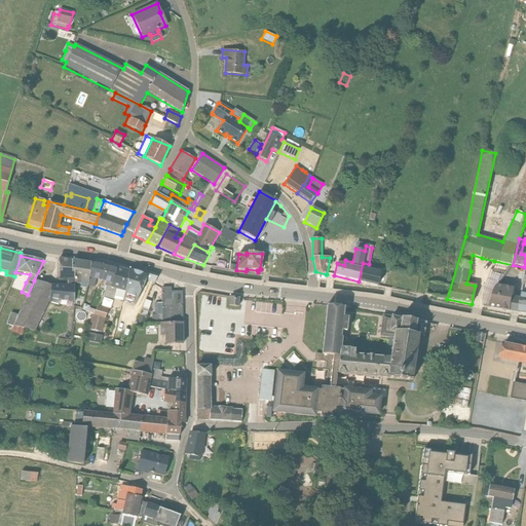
[(67,286),(74,286),(75,287),(75,284),(80,285),(80,282),(88,283),(88,278),(90,264),(59,259),(58,279),(67,279),(67,286)]
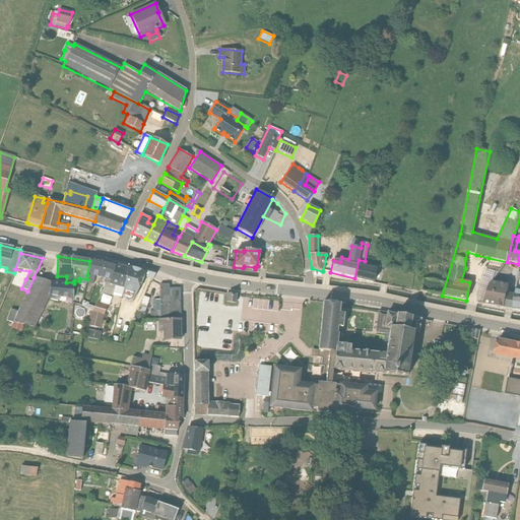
[(507,262),(489,258),(485,266),(478,286),(476,296),(476,303),(483,304),(489,285),(492,281),(507,262)]
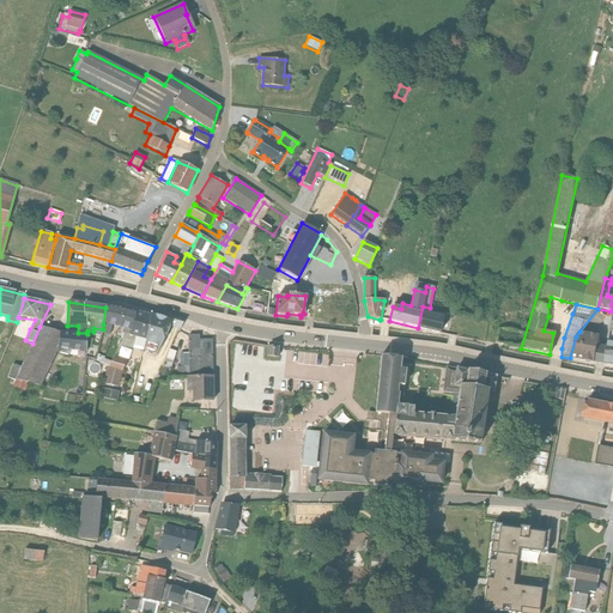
[(423,307),(418,328),(439,333),(443,316),(437,315),(438,310),(430,308),(423,307)]
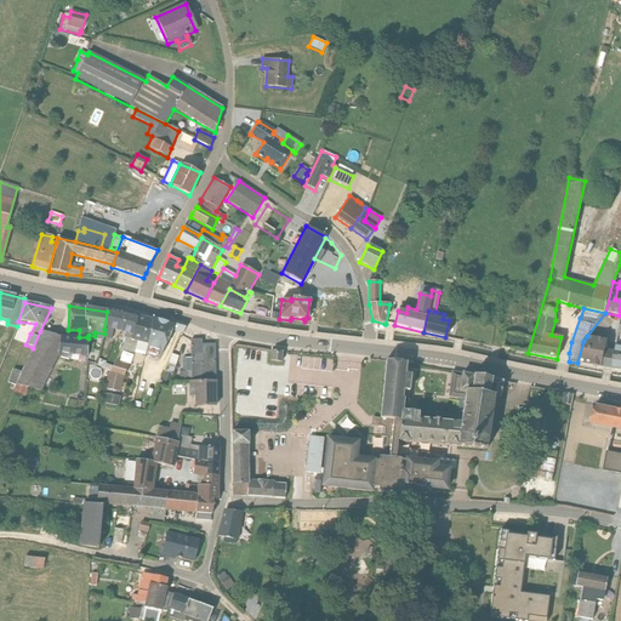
[(107,312),(104,329),(113,331),(119,332),(120,332),(125,314),(107,312)]
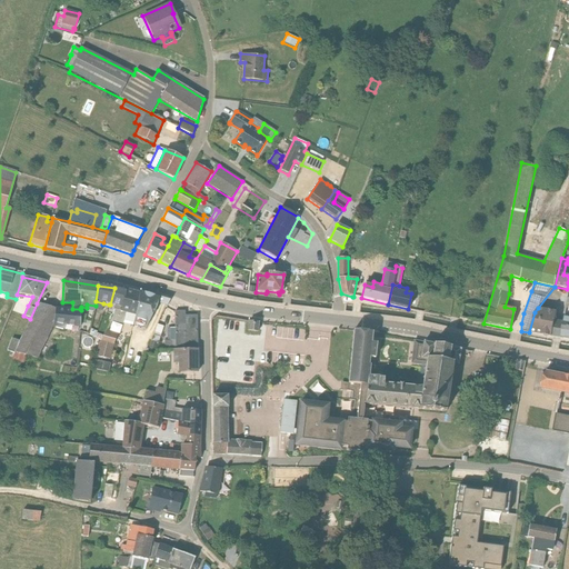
[(115,288),(110,305),(113,306),(113,310),(115,310),(120,311),(125,291),(115,288)]
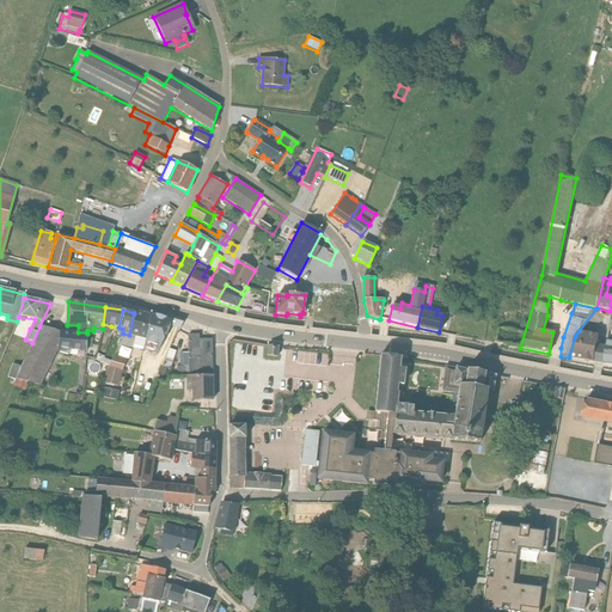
[(129,335),(123,334),(121,342),(120,346),(142,350),(142,348),(151,317),(134,312),(134,313),(129,335)]
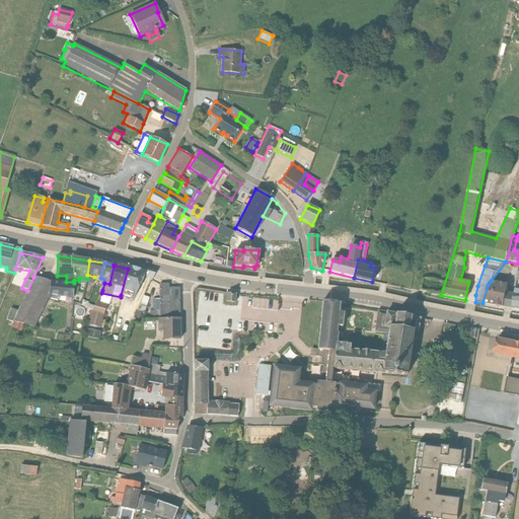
[(128,269),(121,295),(133,299),(140,285),(143,277),(145,272),(128,267),(128,269)]
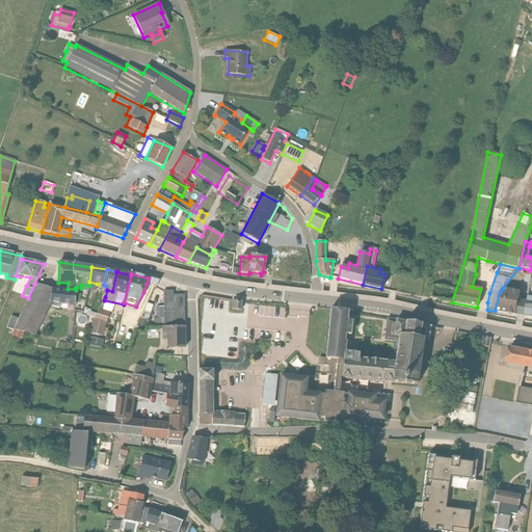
[(19,319),(14,331),(10,337),(22,340),(24,334),(34,336),(50,306),(60,309),(73,311),(73,307),(75,307),(75,289),(68,289),(65,290),(59,290),(52,289),(34,284),(28,298),(19,319)]
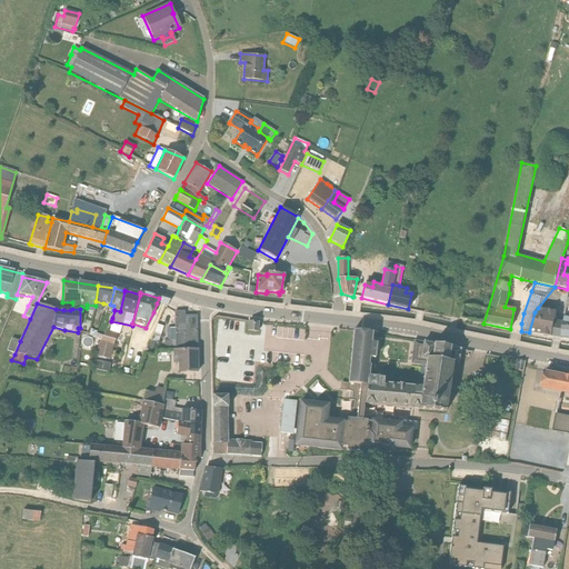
[(535,312),(529,332),(552,337),(556,320),(557,312),(538,308),(535,312)]
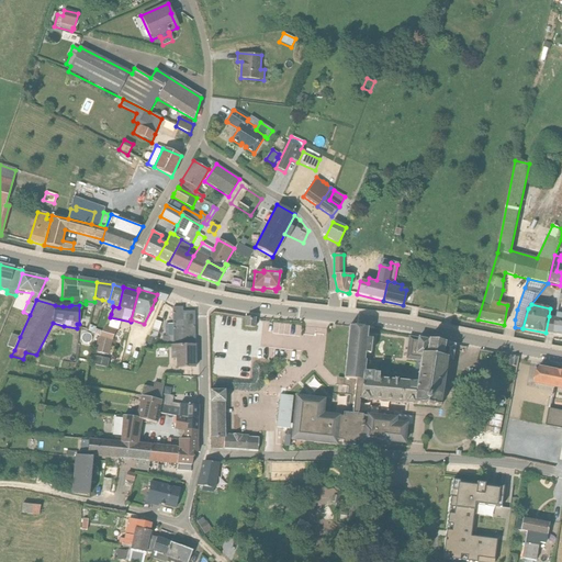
[(167,337),(165,337),(161,337),(161,346),(170,346),(194,346),(193,325),(193,313),(182,313),(181,308),(172,308),(172,324),(167,325),(167,337)]
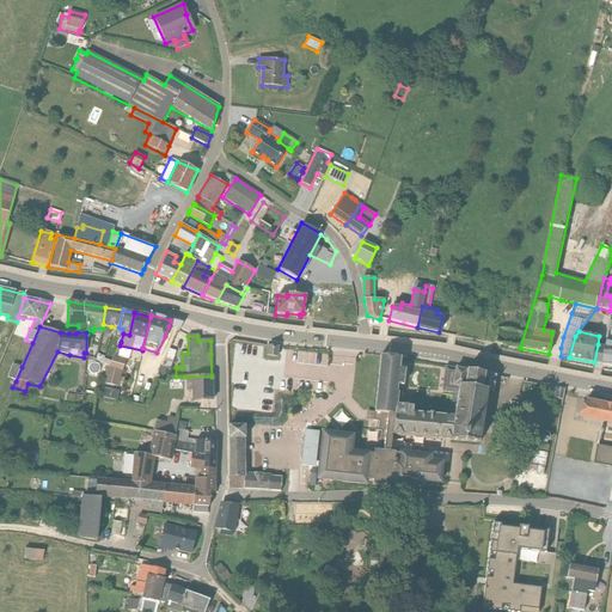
[(267,346),(265,356),(276,357),(277,348),(267,346)]
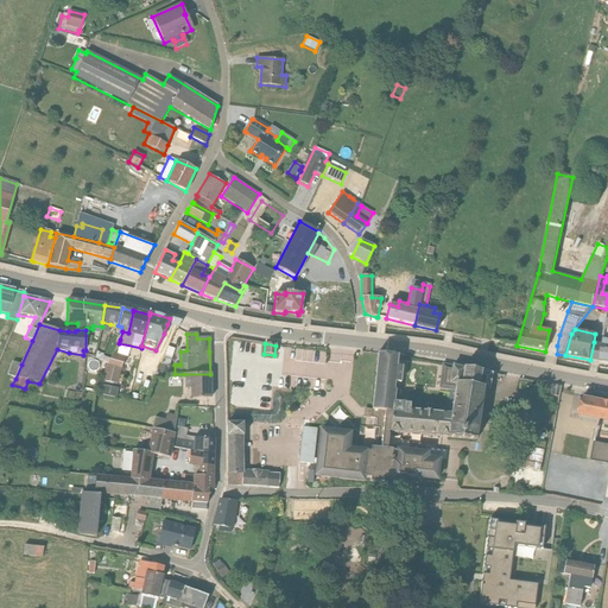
[(109,360),(108,363),(107,366),(102,381),(118,385),(121,369),(125,358),(127,358),(130,348),(119,344),(116,354),(113,353),(109,360)]
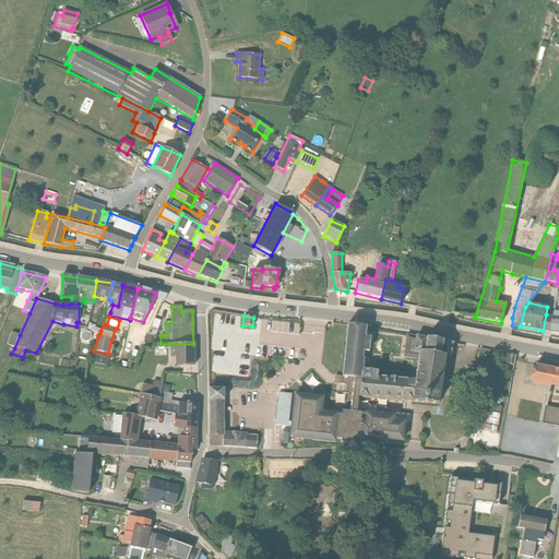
[(154,319),(149,335),(155,337),(161,321),(154,319)]
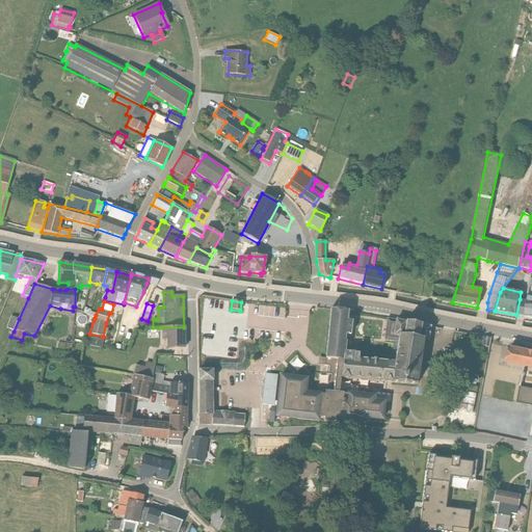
[(95,318),(96,315),(89,313),(90,311),(84,308),(82,313),(83,313),(95,318)]
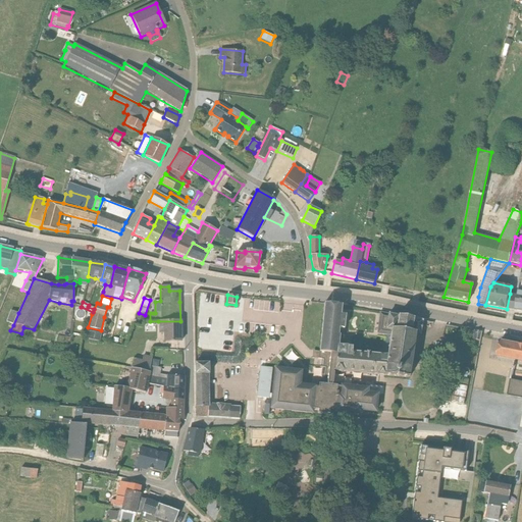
[(388,315),(384,336),(389,336),(385,356),(352,353),(352,348),(347,348),(347,346),(338,346),(340,335),(337,335),(338,329),(344,329),(345,315),(340,315),(341,306),(328,304),(324,304),(318,352),(313,352),(312,359),(321,360),(321,367),(320,367),(320,368),(322,368),(321,384),(318,384),(318,386),(301,383),(302,371),(275,369),(270,409),(312,413),(312,410),(319,411),(319,412),(328,413),(328,409),(335,410),(335,412),(360,415),(361,411),(375,412),(377,394),(368,393),(368,388),(340,385),(340,387),(336,386),(331,385),(331,383),(332,384),(333,373),(333,371),(334,371),(334,372),(408,378),(408,377),(410,377),(410,376),(408,375),(409,369),(411,369),(411,367),(410,367),(410,361),(412,361),(412,359),(411,359),(412,352),(413,353),(413,351),(412,351),(413,344),(414,344),(415,343),(413,342),(414,335),(416,335),(416,334),(419,334),(422,321),(388,315)]
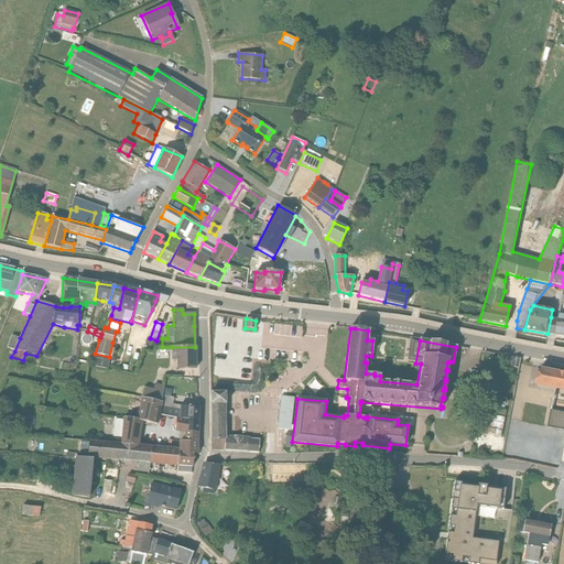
[(14,351),(20,338),(11,336),(7,348),(14,351)]
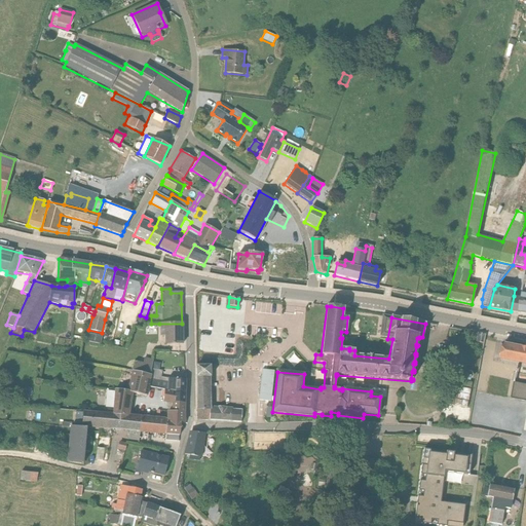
[(387,339),(391,317),(389,316),(383,315),(382,315),(378,338),(387,339)]
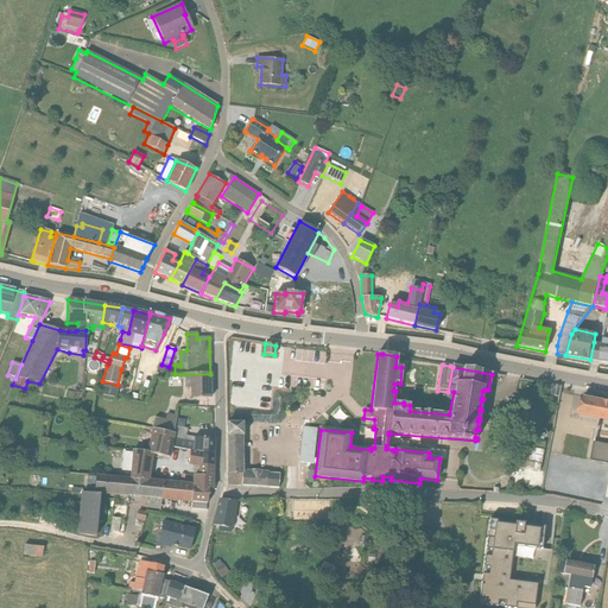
[(210,374),(184,374),(184,390),(190,388),(190,399),(210,399),(210,374)]
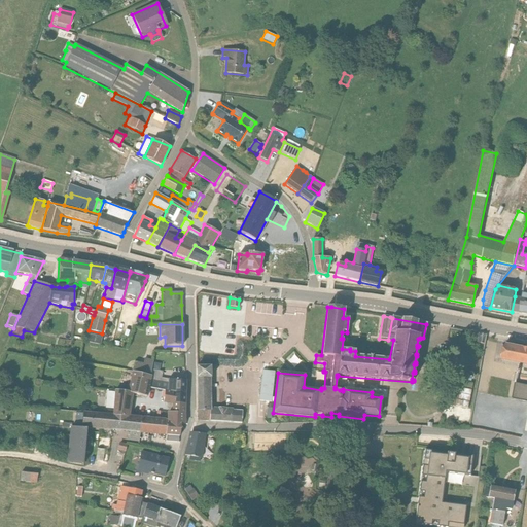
[(88,334),(85,342),(101,345),(102,337),(88,334)]
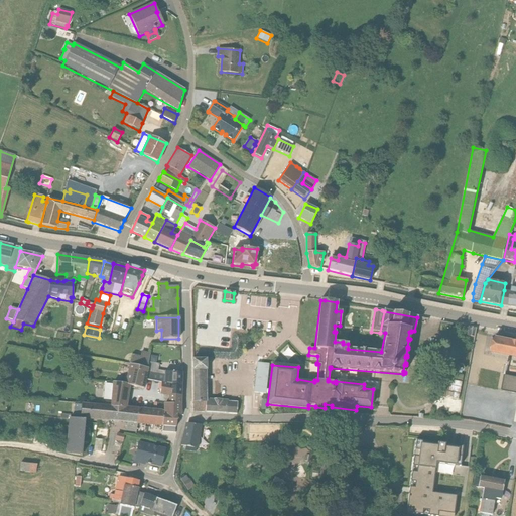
[(469,328),(467,337),(474,338),(476,329),(469,328)]
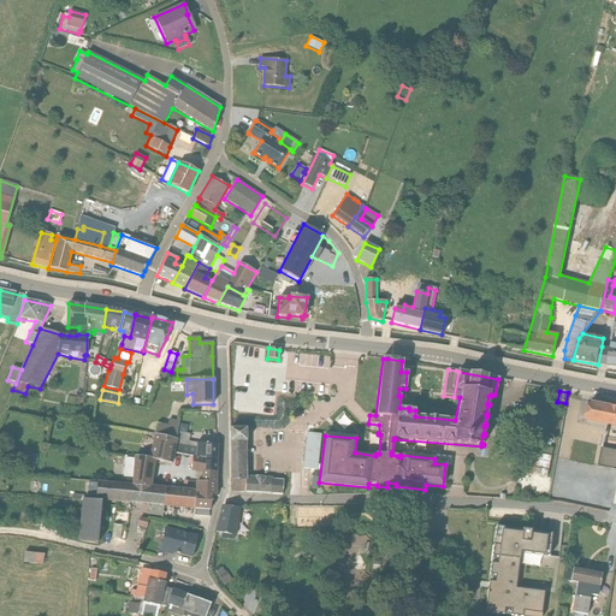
[(615,407),(612,407),(588,403),(588,406),(585,422),(615,427),(615,450),(602,448),(598,467),(615,469),(615,407)]
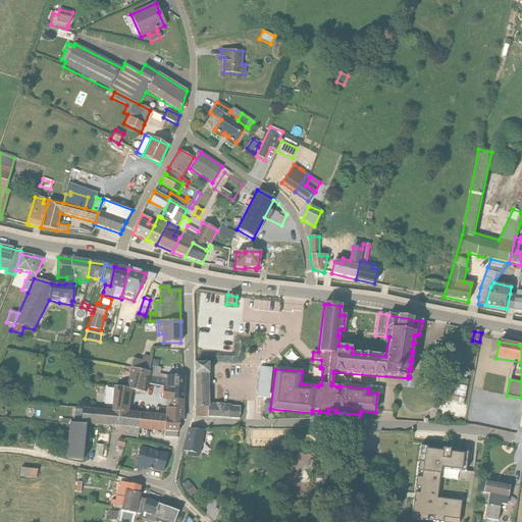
[(131,369),(150,373),(151,361),(152,358),(143,356),(142,360),(134,359),(131,369)]
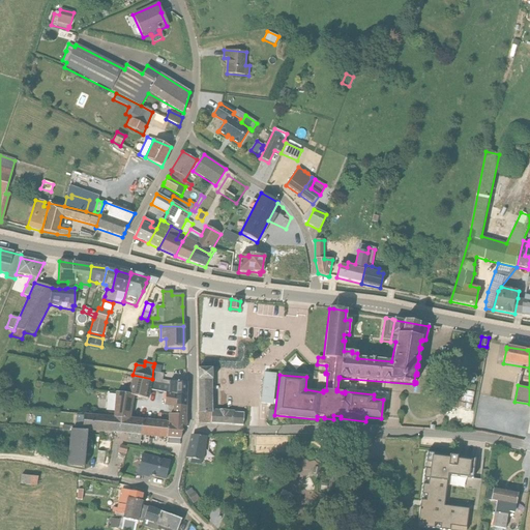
[(152,379),(150,390),(166,392),(176,394),(176,406),(185,407),(186,383),(163,382),(164,374),(159,373),(160,367),(153,366),(152,379)]
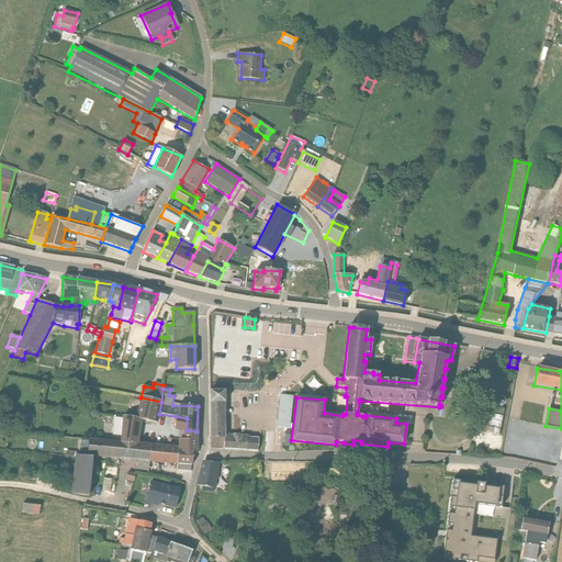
[(225,438),(225,435),(224,392),(210,392),(210,438),(225,438)]
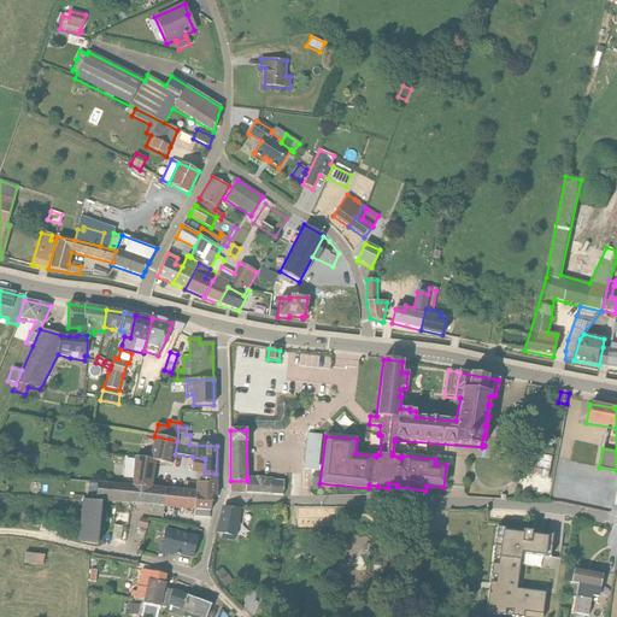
[(151,462),(156,462),(172,465),(175,454),(177,441),(154,436),(150,459),(151,459),(151,462)]
